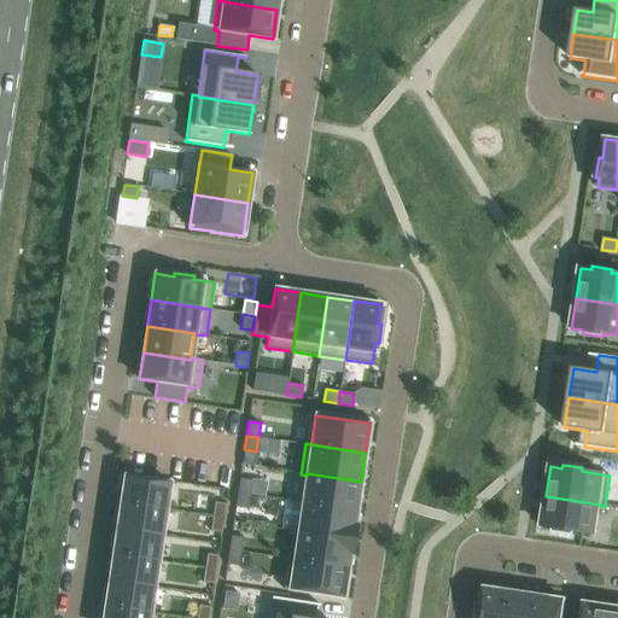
[(307,476),(303,502),(356,511),(361,482),(307,473),(307,476)]
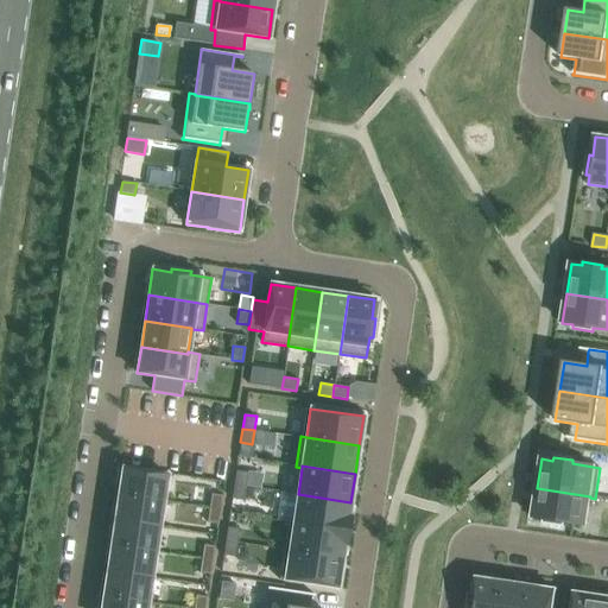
[(122,468),(119,493),(163,500),(168,474),(122,468)]
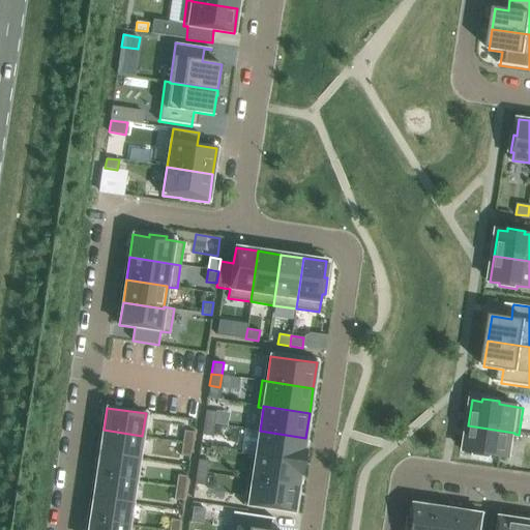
[(206,410),(204,422),(214,424),(215,412),(206,410)]
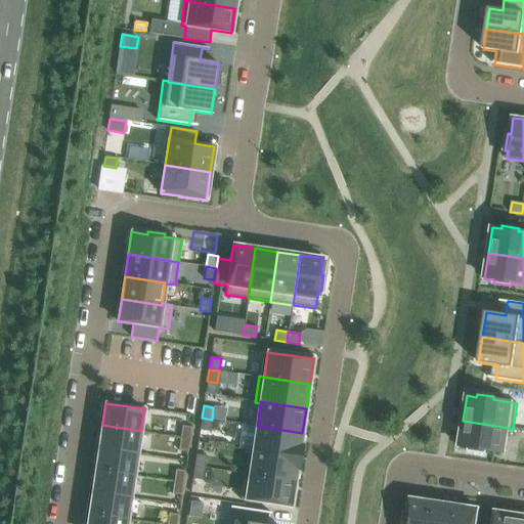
[(202,418),(200,430),(210,431),(212,420),(202,418)]
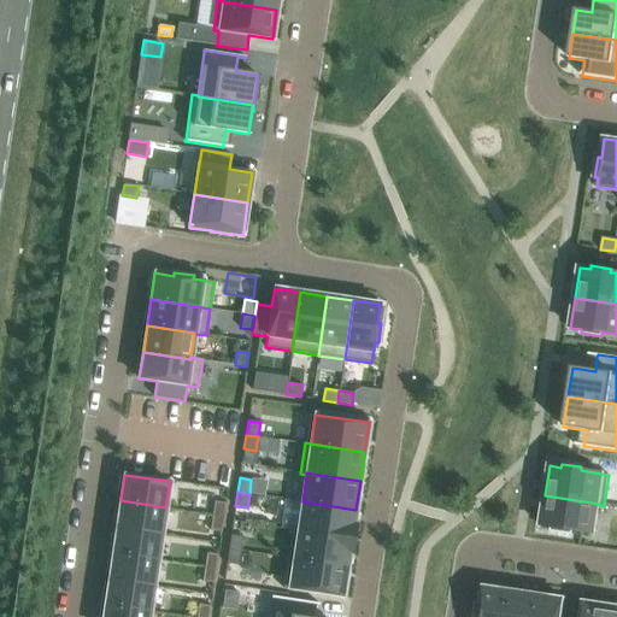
[(545,495),(541,526),(552,527),(551,530),(571,534),(571,530),(594,534),(599,505),(599,504),(545,495)]
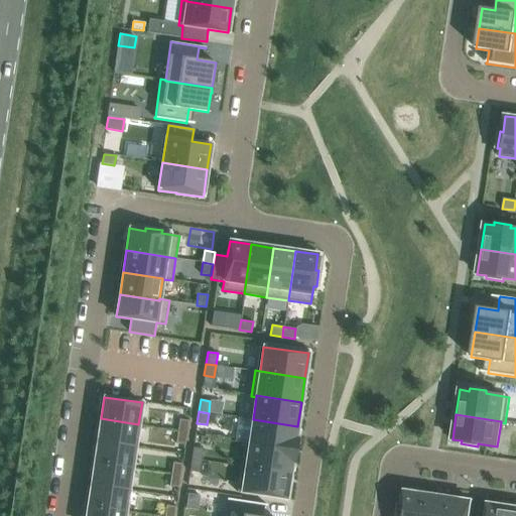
[(239,417),(235,441),(249,443),(296,450),(298,436),(295,435),(297,426),(253,419),(239,417)]
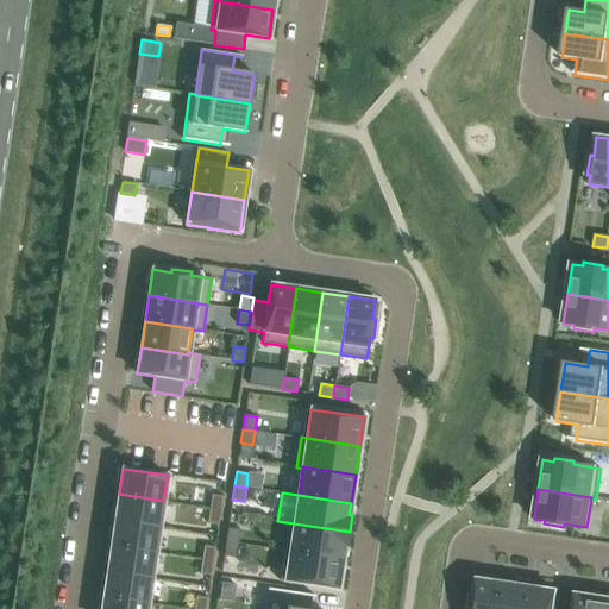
[(119,494),(115,520),(159,527),(163,501),(119,494)]
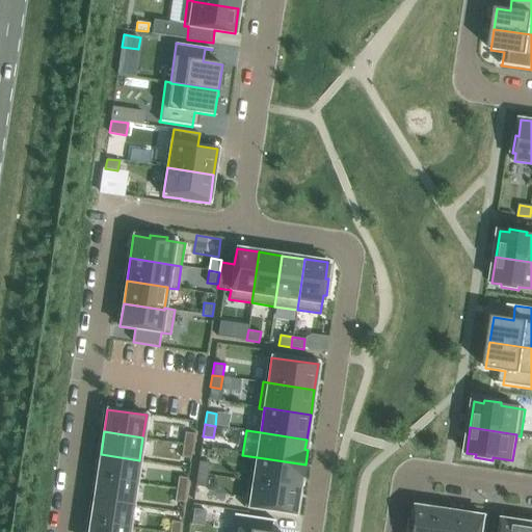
[(185,432),(183,445),(193,446),(194,433),(185,432)]
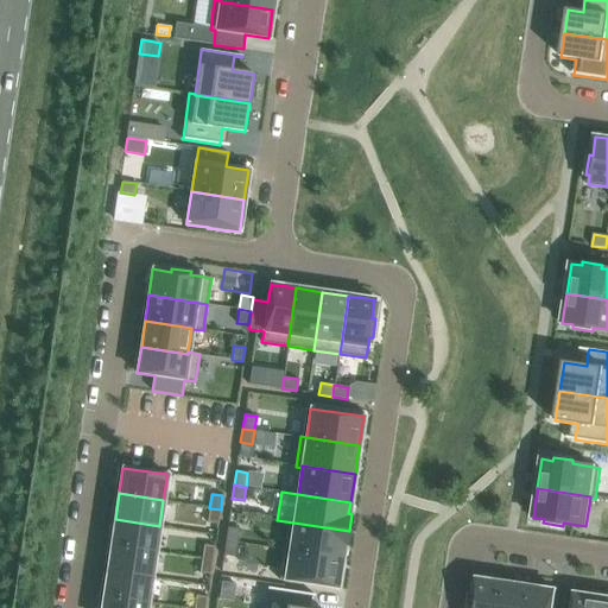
[(209,508),(207,523),(219,524),(221,510),(209,508)]
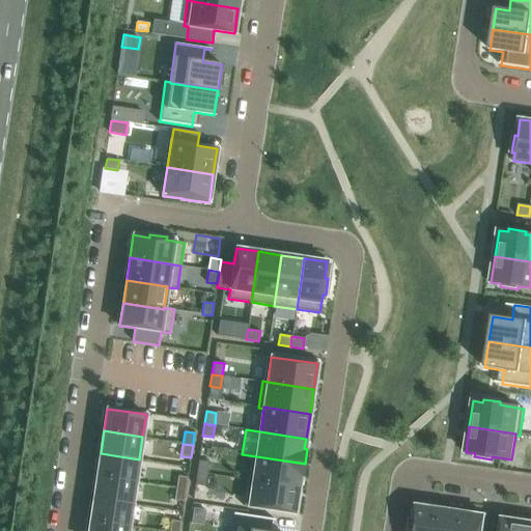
[(101,453),(96,476),(136,481),(139,459),(101,453)]
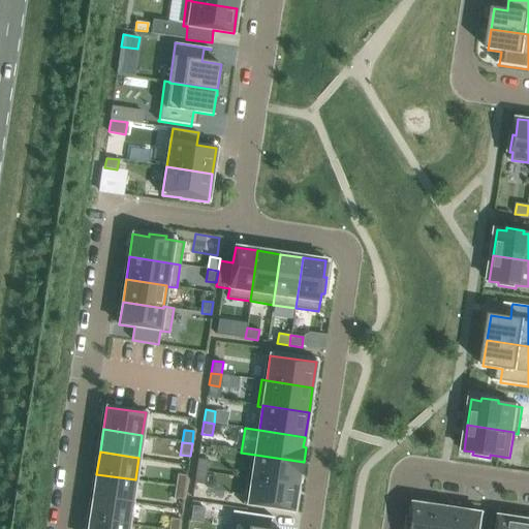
[(252,478),(251,479),(298,487),(299,476),(302,476),(304,462),(255,455),(252,478)]
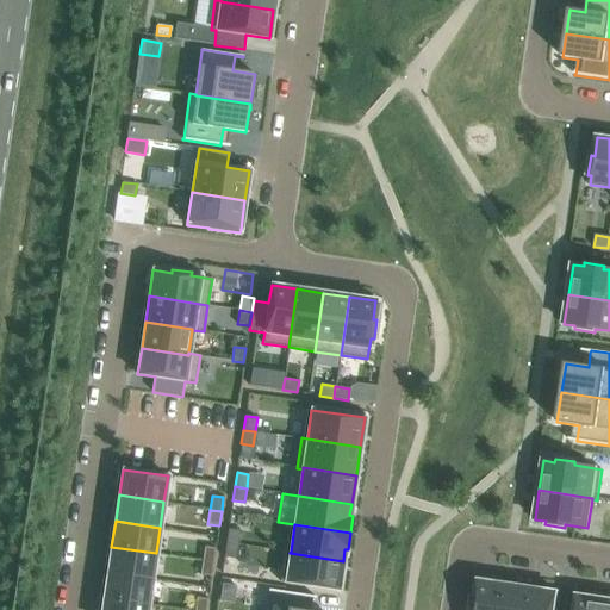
[(229,529),(226,543),(238,545),(240,530),(229,529)]
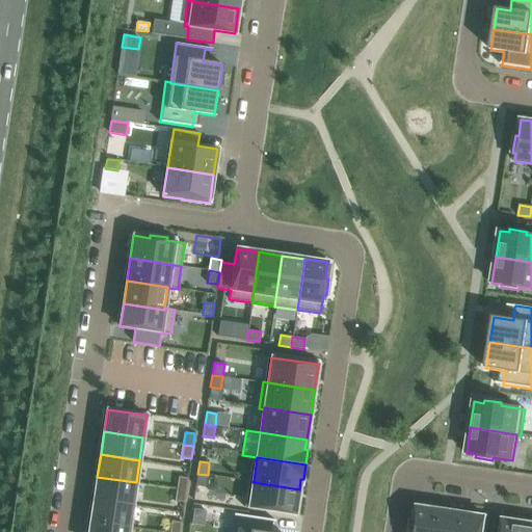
[(197,474),(195,486),(206,487),(208,475),(197,474)]
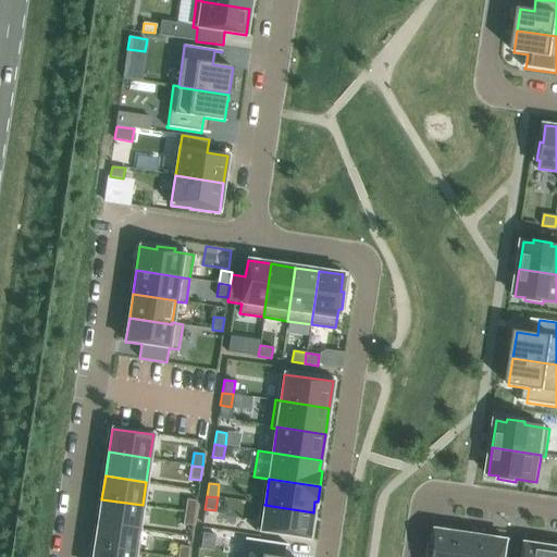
[(101,499),(98,523),(138,529),(143,505),(101,499)]
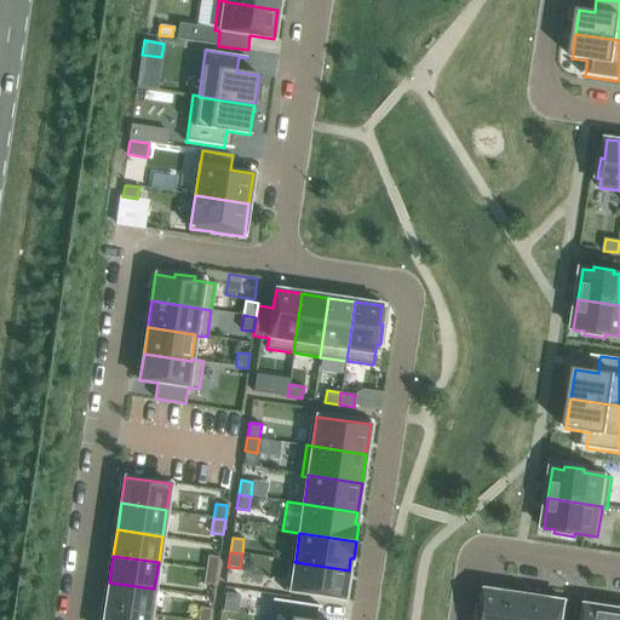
[(207,556),(205,569),(217,572),(219,557),(207,556)]
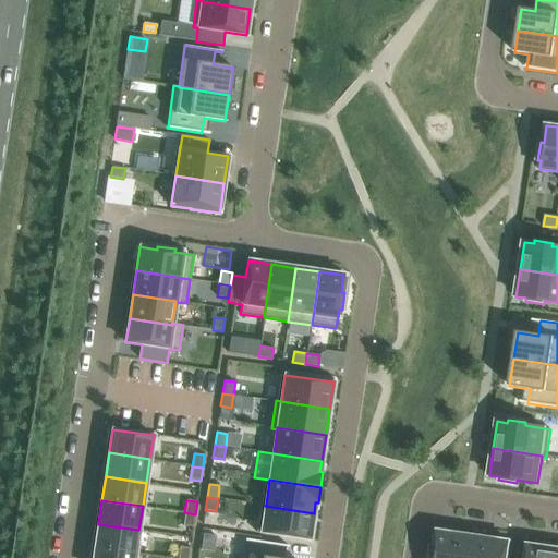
[(261,504),(256,532),(310,540),(314,513),(265,506),(266,505),(261,504)]
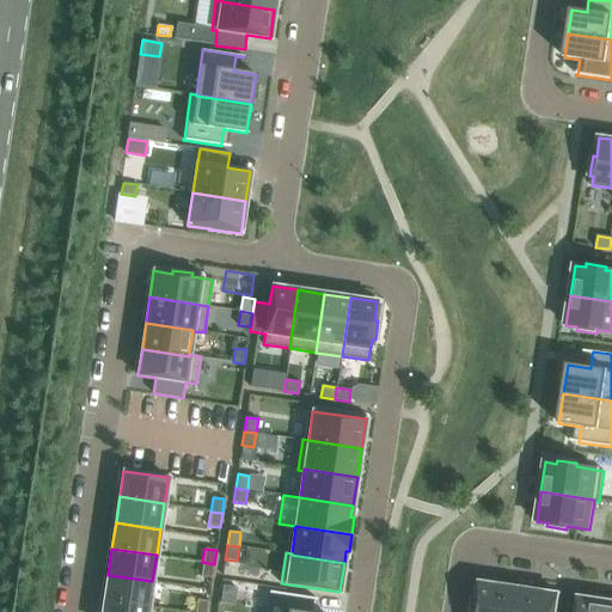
[(202,562),(201,576),(212,579),(214,564),(202,562)]
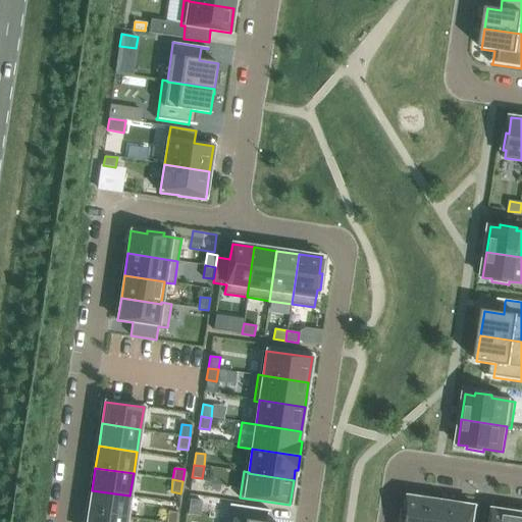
[(92,490),(89,512),(126,518),(129,496),(92,490)]
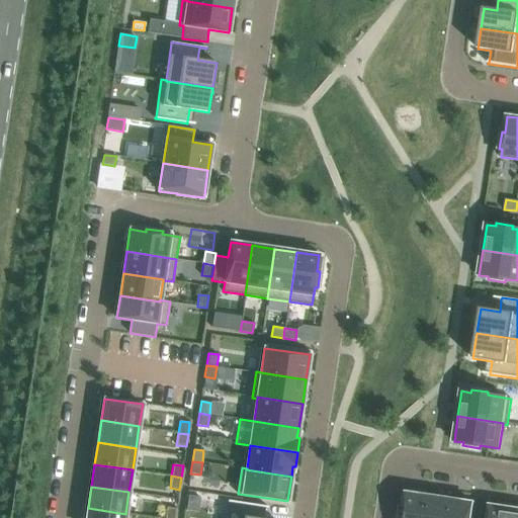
[(401,508),(399,517),(425,517),(429,497),(406,494),(404,509),(401,508)]
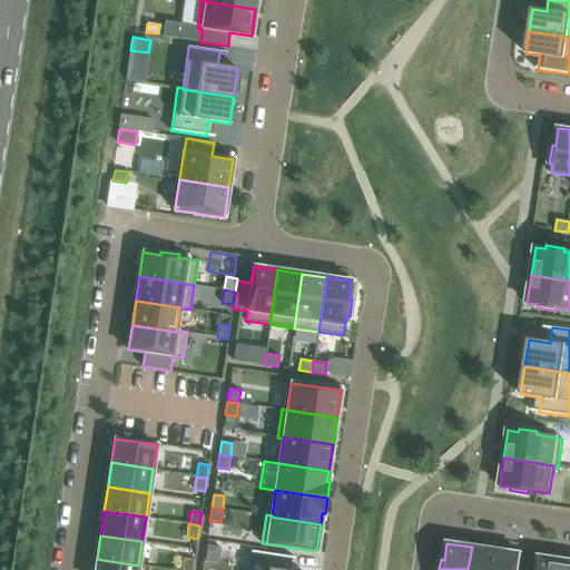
[(207,546),(205,561),(218,563),(220,548),(207,546)]
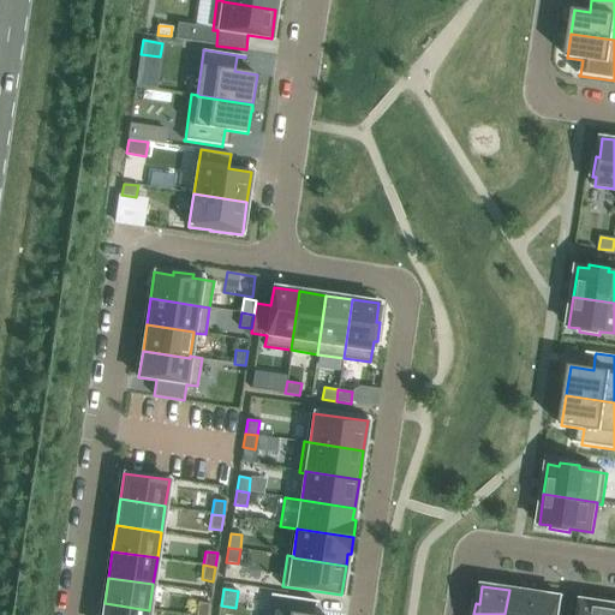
[(509,590),(505,614),(531,614),(536,593),(509,590)]
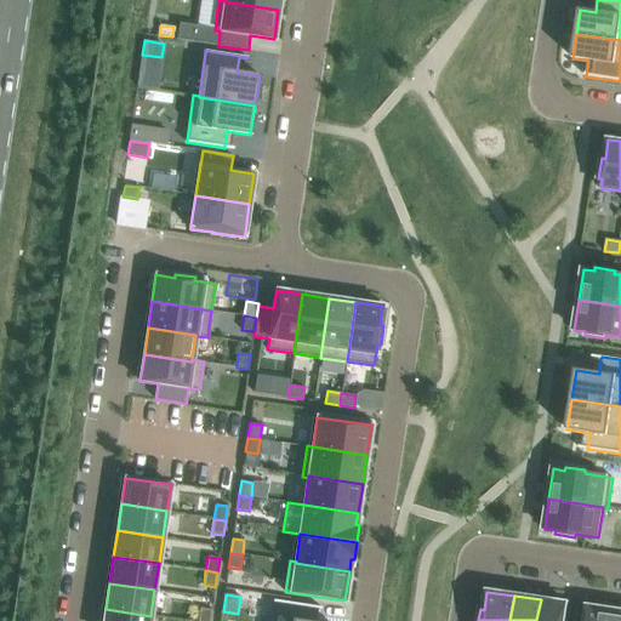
[(541,599),(536,620),(564,620),(568,603),(541,599)]
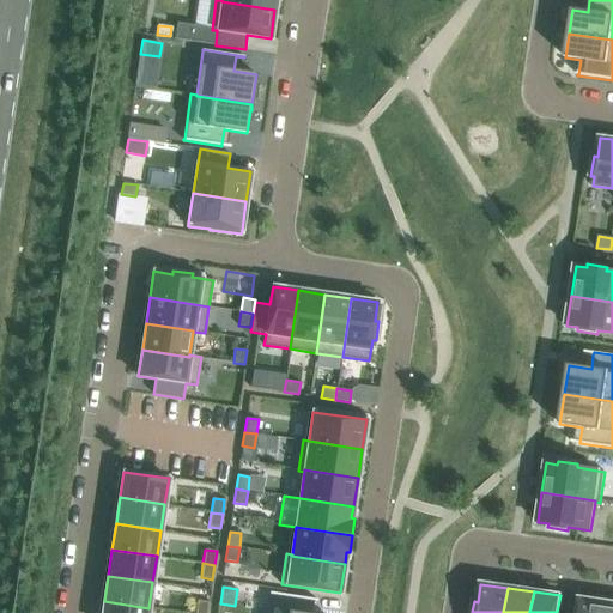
[(269,595),(267,612),(305,612),(308,600),(309,598),(269,593),(269,594),(271,594),(269,595)]
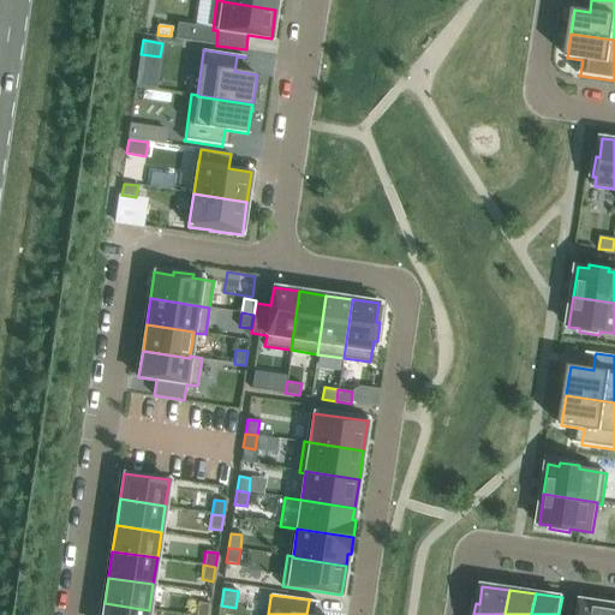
[(609,614),(611,605),(581,601),(578,614),(609,614)]
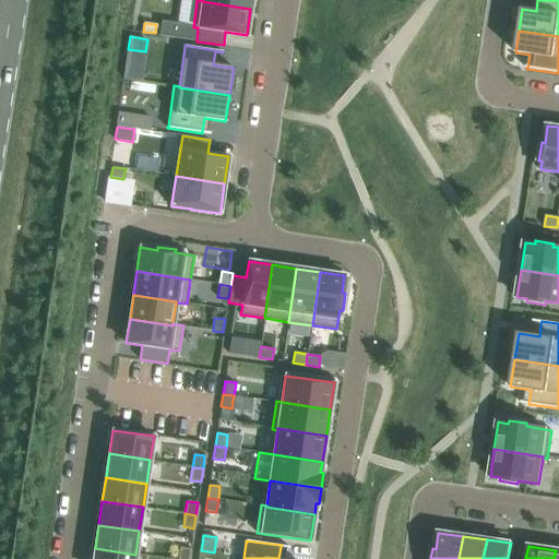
[(180,547),(178,558),(189,558),(191,549),(180,547)]
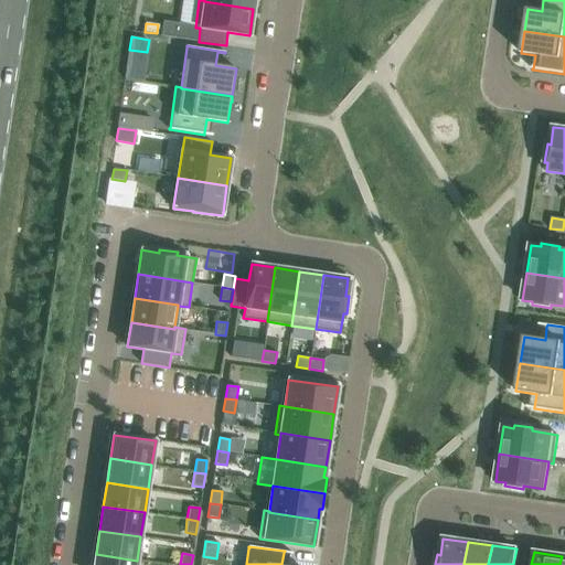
[(96,554),(94,564),(136,564),(137,561),(96,554)]
